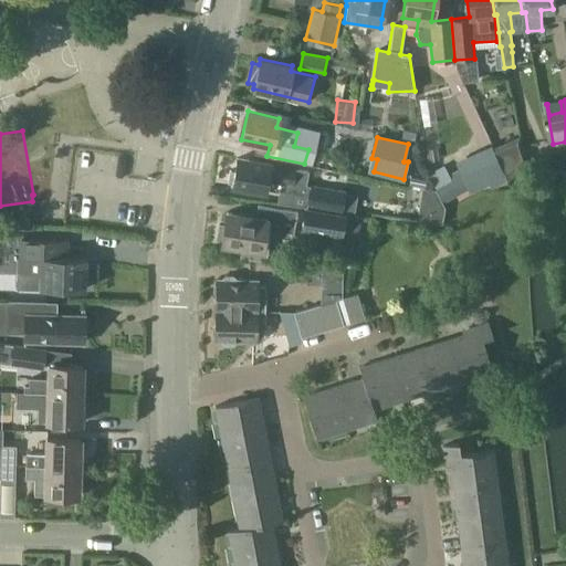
[(492,143),(456,160),(457,164),(432,176),(444,200),(469,188),(471,192),(505,176),(507,180),(532,168),(517,139),(496,150),(492,143)]
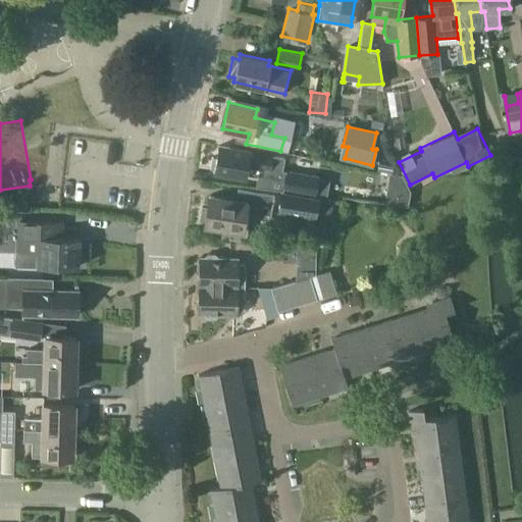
[(212,157),(210,168),(213,169),(213,171),(245,177),(246,172),(249,173),(259,174),(257,187),(283,192),(283,190),(317,195),(326,197),(329,179),(320,177),(320,176),(283,170),(286,156),(273,154),(250,150),(250,151),(218,145),(215,158),(212,157)]
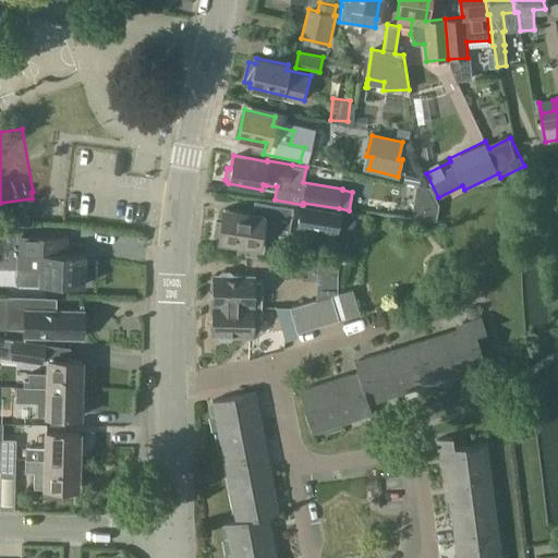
[(288,233),(292,207),(253,201),(251,213),(223,208),(221,221),(215,220),(213,235),(219,237),(218,240),(238,243),(235,255),(262,255),(266,229),(288,233)]
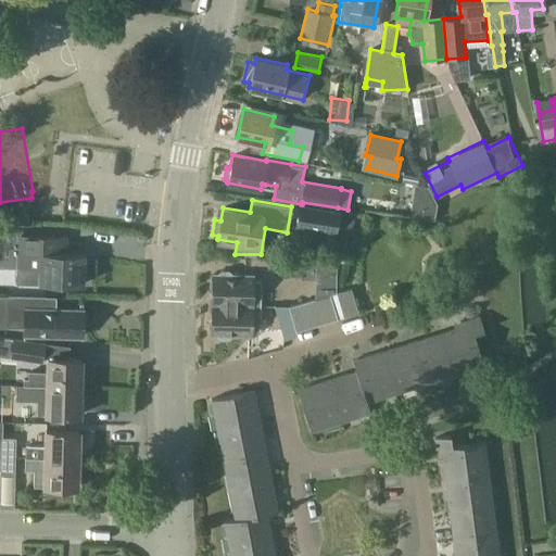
[(335,236),(338,213),(299,206),(295,230),(335,236)]
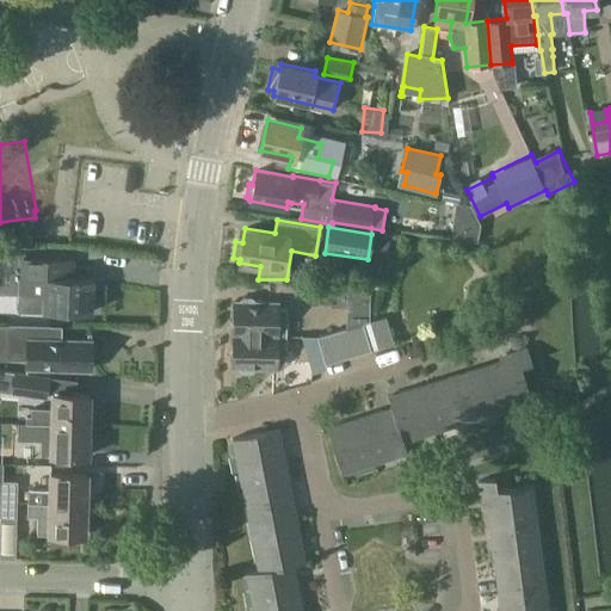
[(0,255),(0,292),(17,294),(17,295),(17,309),(42,310),(91,312),(92,278),(74,277),(74,258),(18,257),(0,255)]
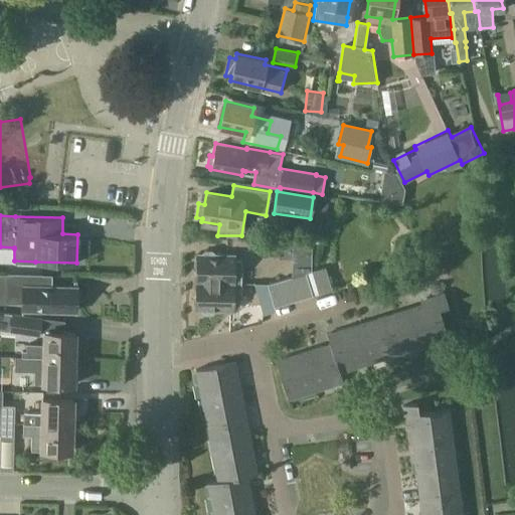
[(196,269),(196,282),(240,283),(241,261),(233,261),(233,254),(215,253),(212,250),(204,250),(201,253),(197,253),(197,256),(194,260),(194,266),(196,269)]
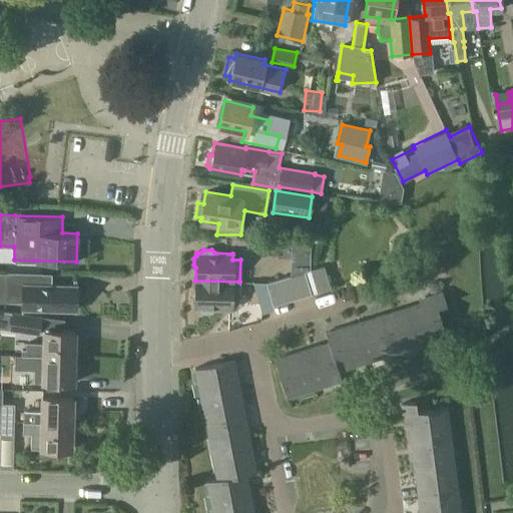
[(312,271),(319,294),(332,290),(325,267),(312,271)]
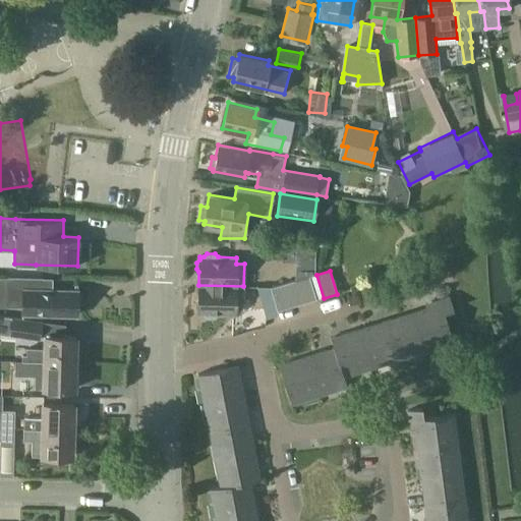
[(289,281),(296,304),(315,298),(308,275),(289,281)]
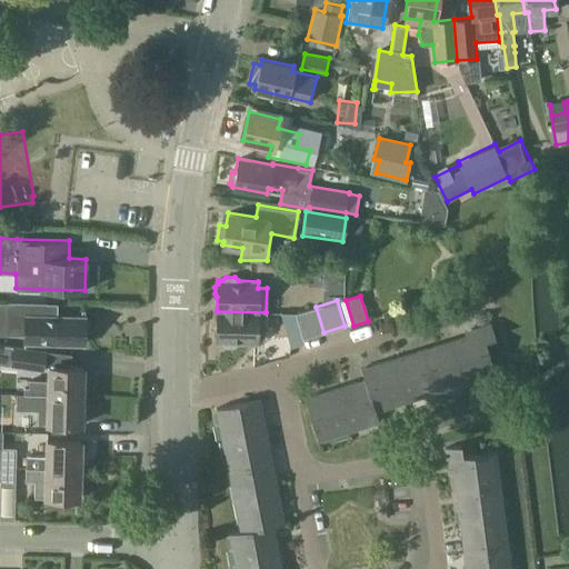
[(46,302),(8,301),(8,335),(25,335),(25,341),(83,343),(83,337),(86,335),(87,326),(85,323),(85,317),(46,316),(46,302)]
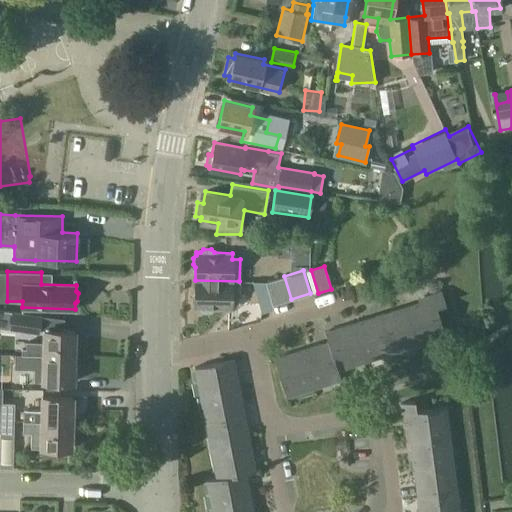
[(272,305),(291,299),(284,276),(265,282),(272,305)]
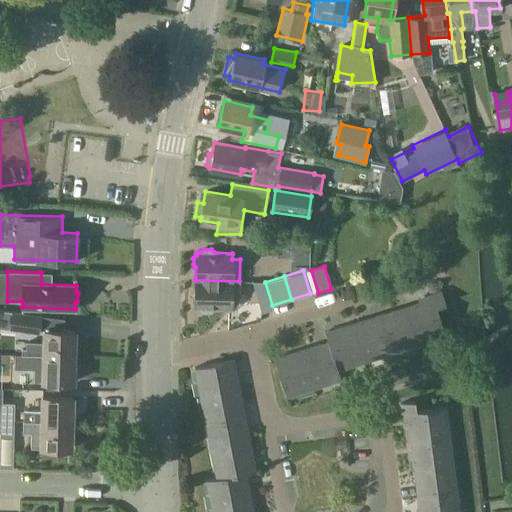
[(239,304),(239,281),(195,280),(195,293),(192,295),(192,302),(195,304),(194,308),(198,308),(201,312),(209,312),(212,309),(230,309),(231,303),(239,304)]
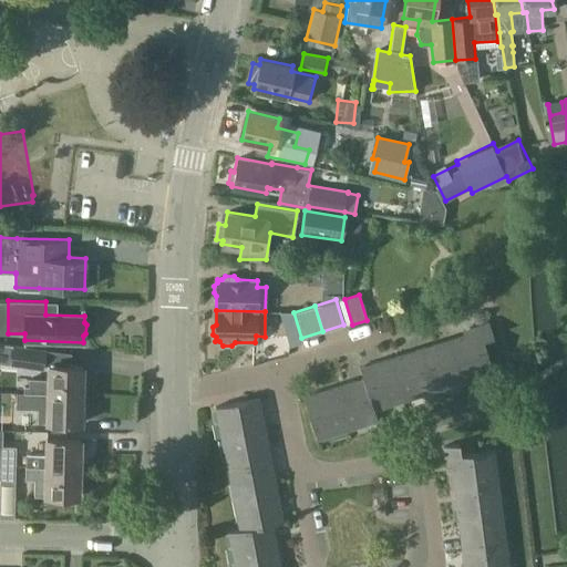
[(450,339),(463,381),(493,371),(483,339),(493,336),(488,321),(468,328),(470,332),(450,339)]
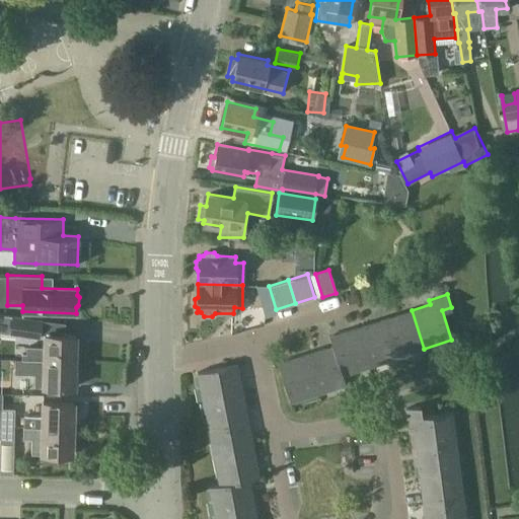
[(396,357),(424,349),(412,310),(384,318),(396,357)]
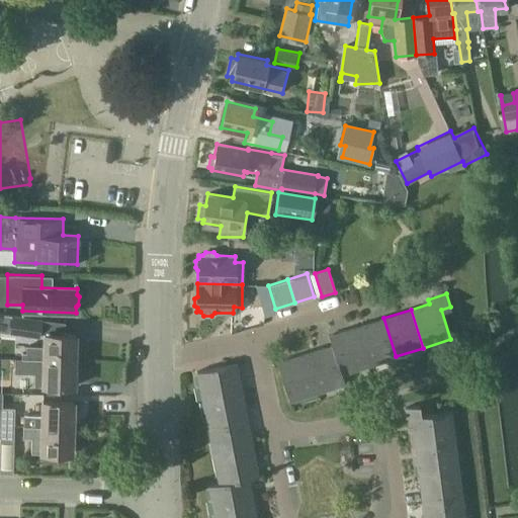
[(0,332),(9,333),(11,317),(0,314),(0,332)]
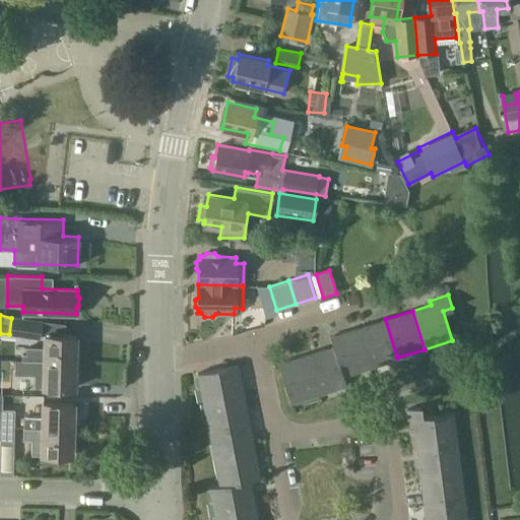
[(11,318),(9,334),(40,338),(42,322),(11,318)]
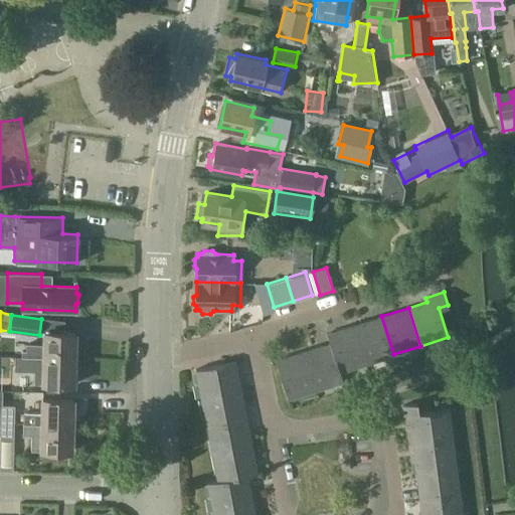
[(366,363),(393,354),(381,316),(354,325),(366,363)]
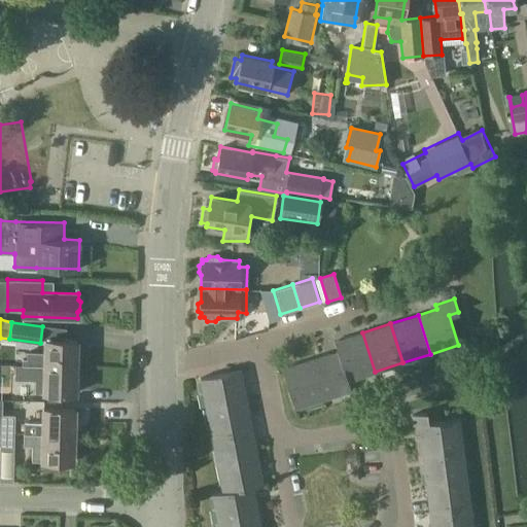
[(347,380),(375,372),(362,332),(335,341),(338,351),(342,365),(343,365),(347,380)]
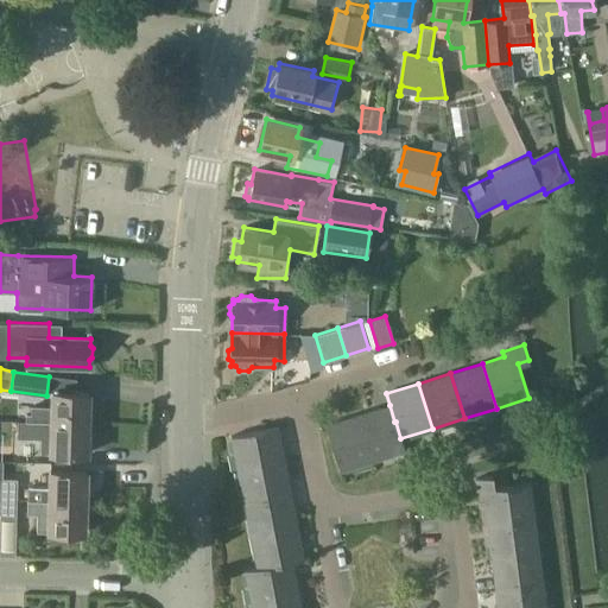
[(25,413),(25,422),(88,424),(88,392),(51,391),(51,406),(31,405),(30,413),(25,413)]
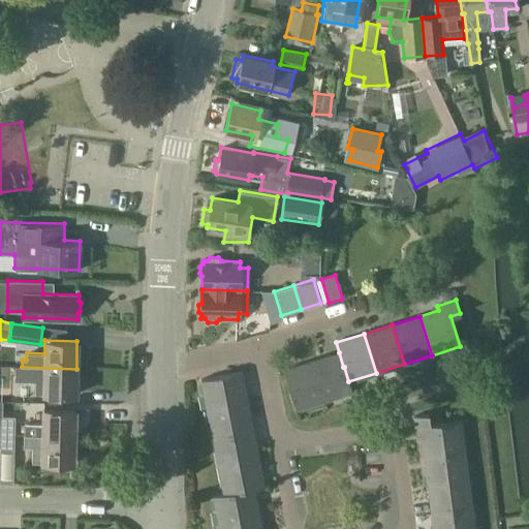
[(351,392),(348,381),(344,367),(343,367),(339,352),(311,361),(323,400),(351,392)]
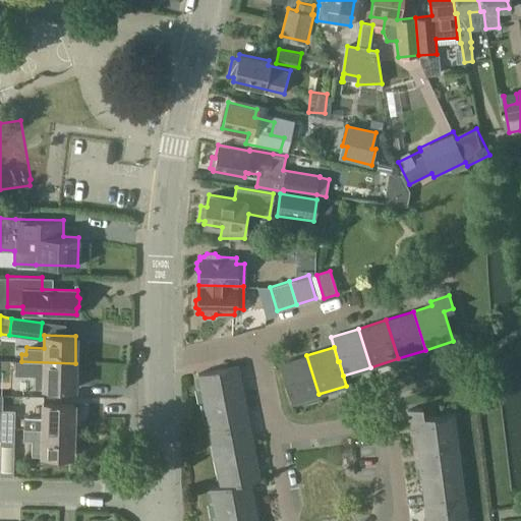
[(291,403),(319,394),(306,355),(279,364),(291,403)]
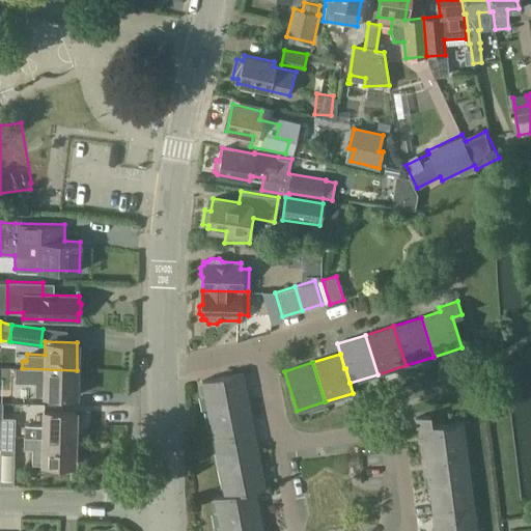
[(17,368),(17,382),(34,383),(34,395),(76,396),(76,394),(80,394),(80,381),(76,381),(77,370),(22,368),(17,368)]
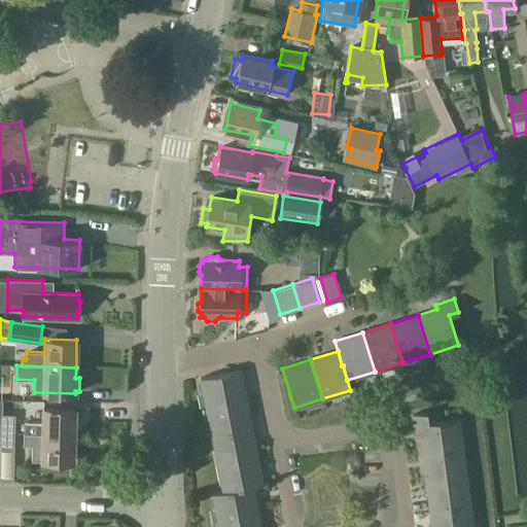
[(206,407),(246,399),(241,370),(200,378),(206,407)]
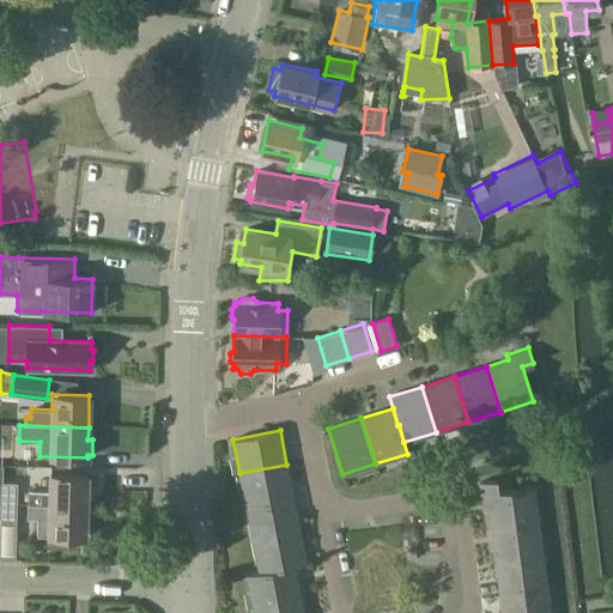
[(246,507),(292,497),(286,465),(240,473),(246,507)]
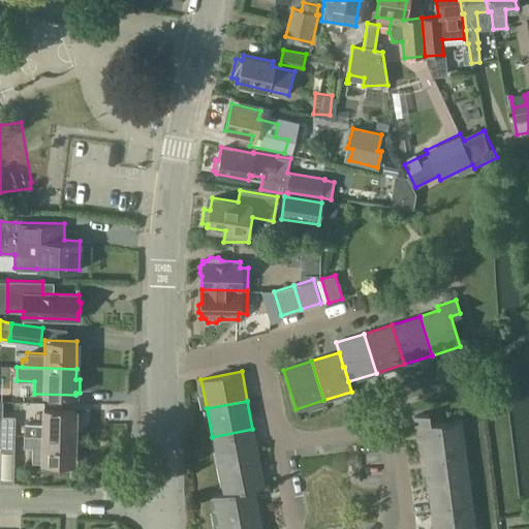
[(23,434),(42,435),(42,436),(73,436),(74,409),(43,409),(42,425),(24,425),(23,434)]
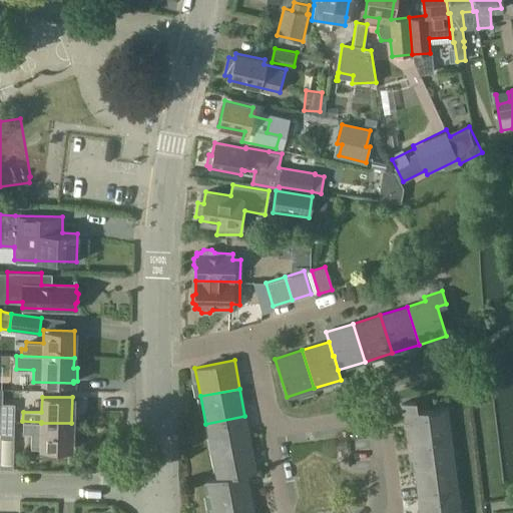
[(411,441),(450,436),(447,407),(417,411),(415,402),(401,404),(404,422),(408,422),(411,441)]
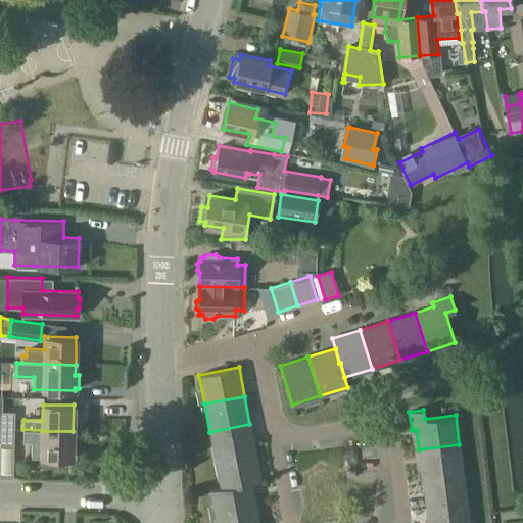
[(0,441),(13,442),(14,412),(0,411),(0,441)]
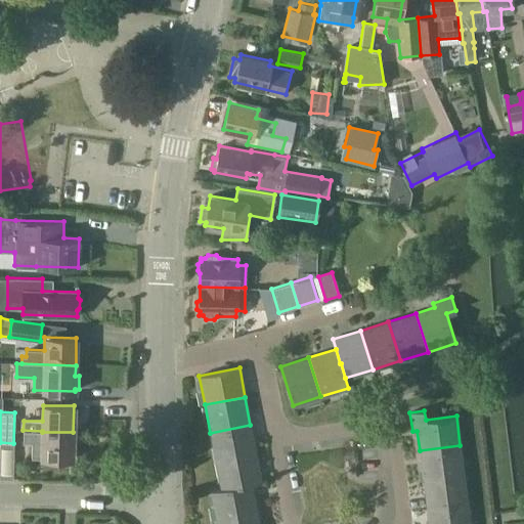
[(216,461),(256,453),(250,425),(210,433),(216,461)]
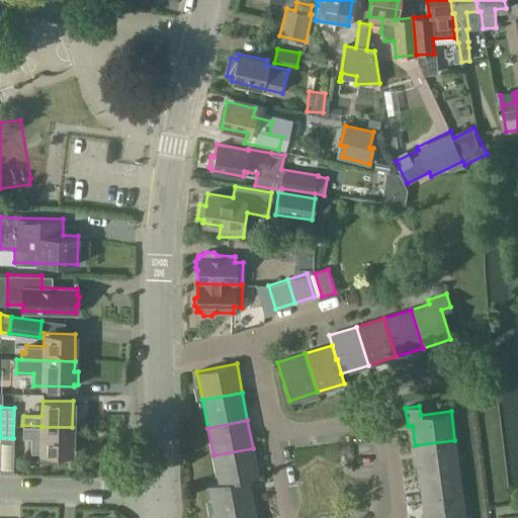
[(72,453),(72,427),(41,427),(41,426),(22,425),(22,437),(30,437),(30,452),(72,453)]
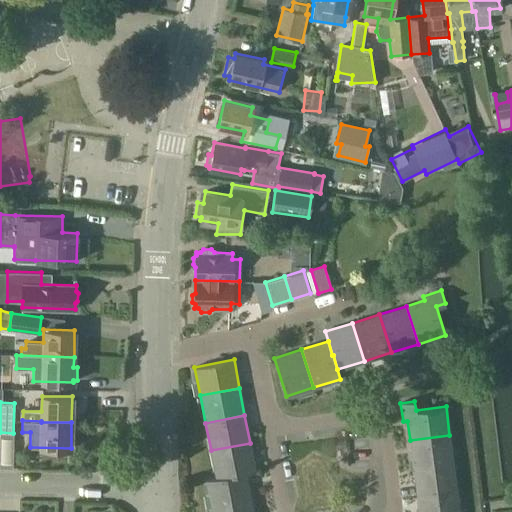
[(413,468),(453,463),(449,435),(410,440),(413,468)]
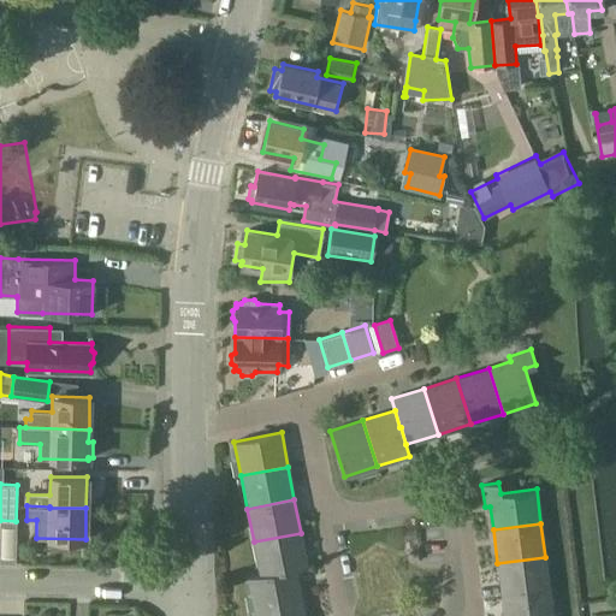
[(278,573),(296,569),(307,567),(301,533),(254,542),(260,575),(278,572),(278,573)]
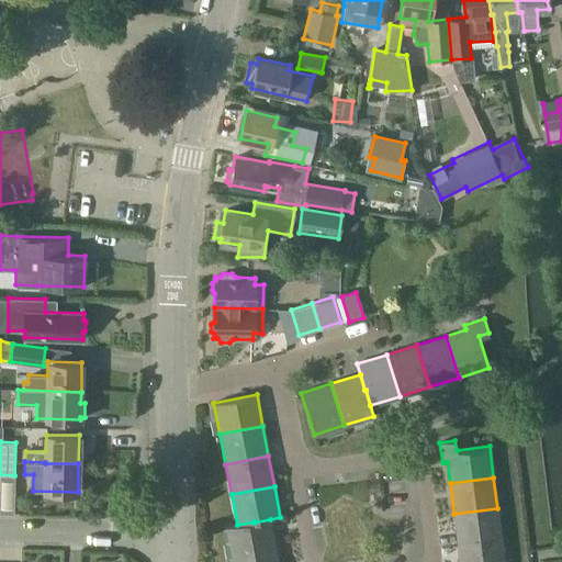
[(458,544),(502,538),(497,508),(453,514),(458,544)]
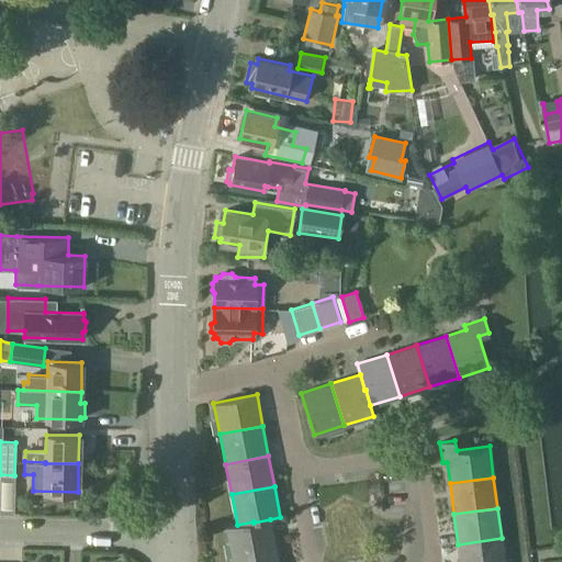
[(233,558),(276,549),(270,519),(254,523),(254,521),(237,525),(226,527),(233,558)]
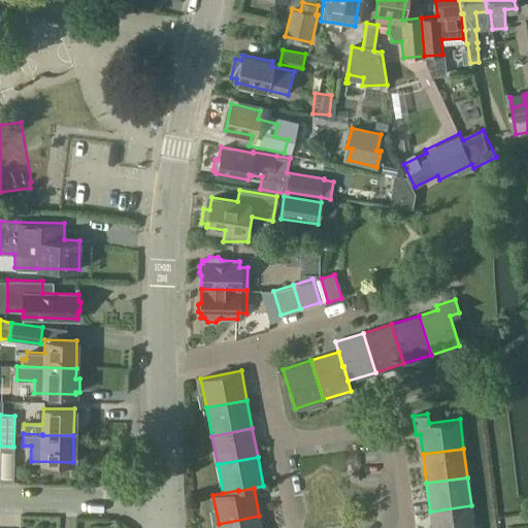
[(473,527),(471,505),(430,512),(431,527),(473,527)]
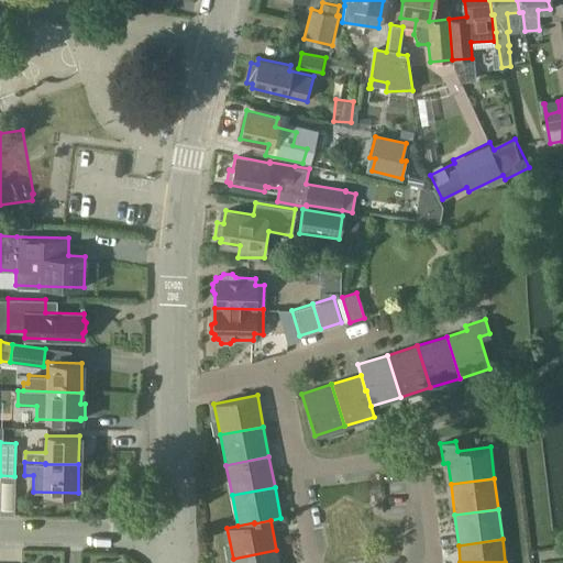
[(278,562),(276,550),(233,559),(233,562),(278,562)]
